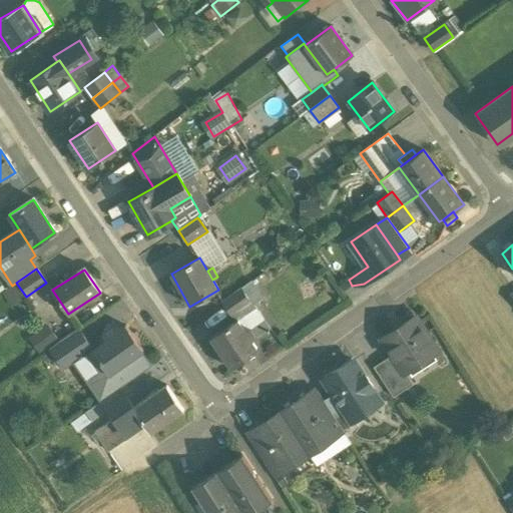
[(251,282),(241,289),(251,302),(253,305),(264,299),(251,282)]
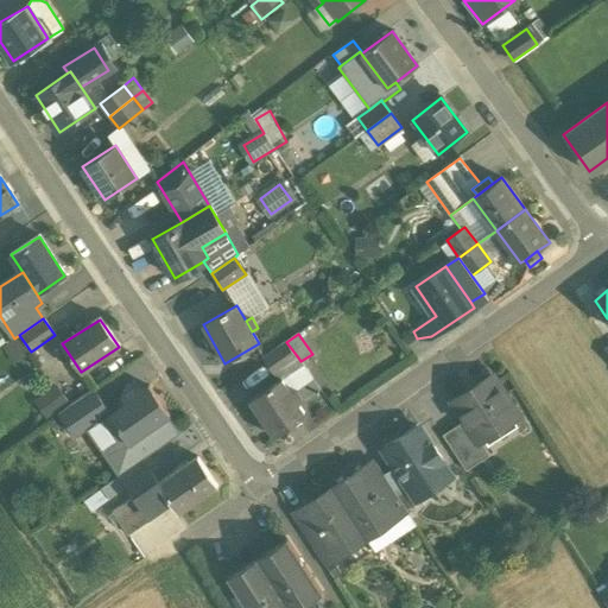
[(286,342),(264,359),(276,375),(277,373),(298,358),(286,342)]
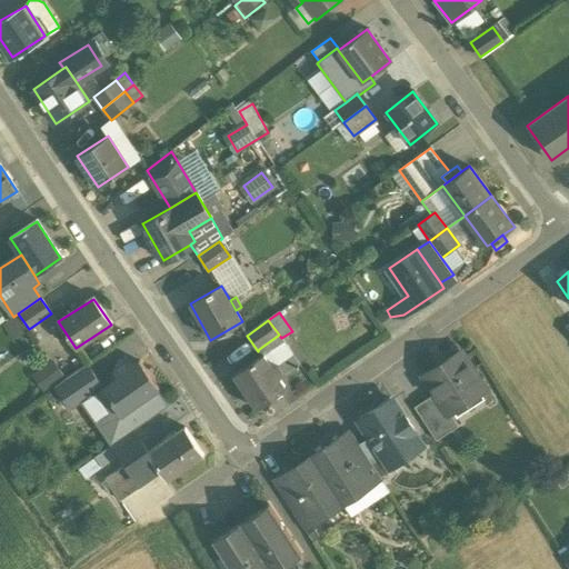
[(281,338),(279,335),(259,349),(263,355),(273,369),(279,365),(286,375),(300,363),(281,338)]
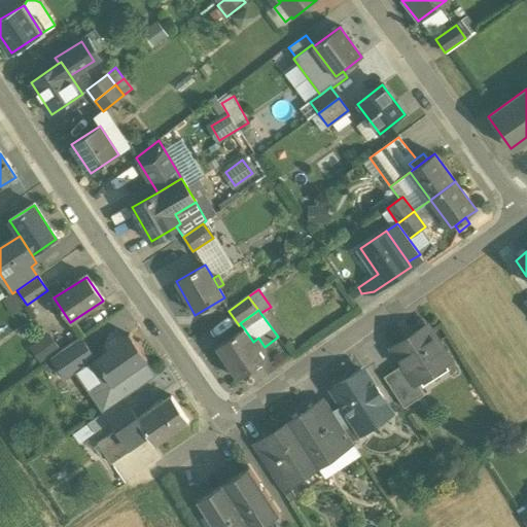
[(426,326),(392,348),(403,364),(416,383),(417,382),(449,361),(437,345),(438,344),(430,331),(429,331),(426,326)]
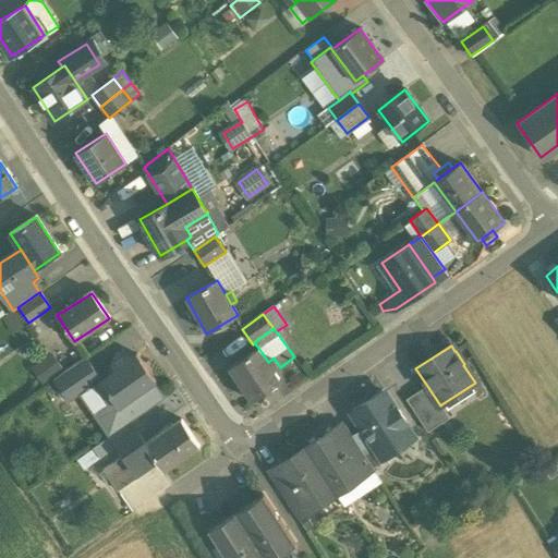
[(258,348),(230,367),(253,401),(281,381),(275,371),(268,362),(258,348)]
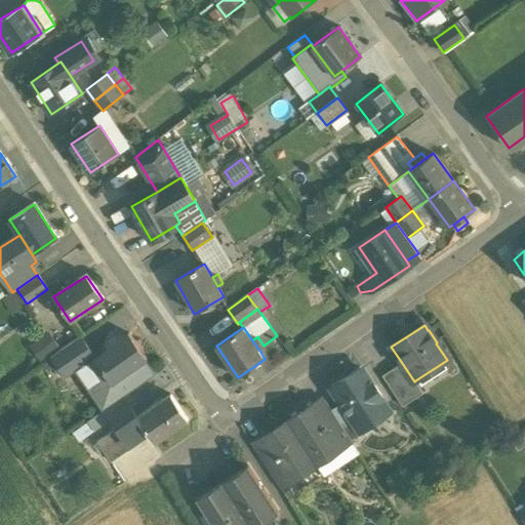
[(122,337),(111,332),(105,345),(107,349),(122,337)]
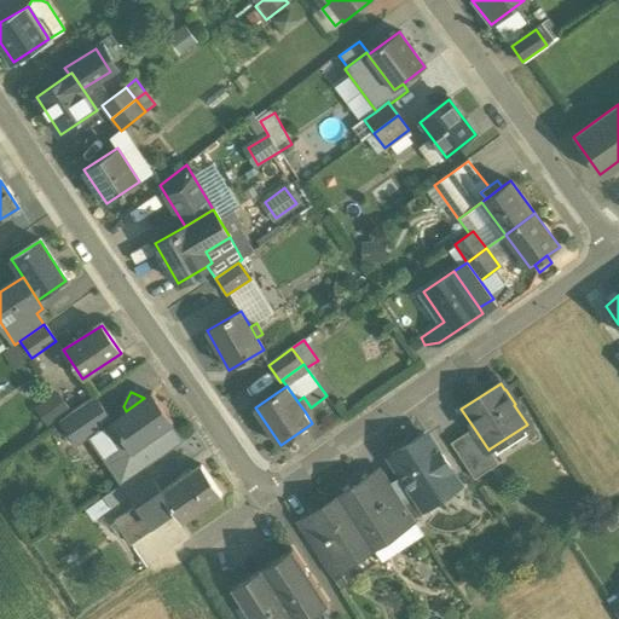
[(111,421),(126,443),(132,450),(171,424),(171,423),(151,394),(144,398),(126,411),(111,421)]
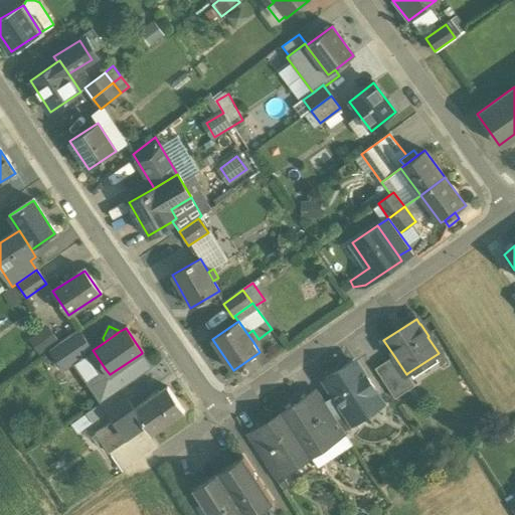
[(78,329),(49,350),(62,371),(93,350),(78,329)]
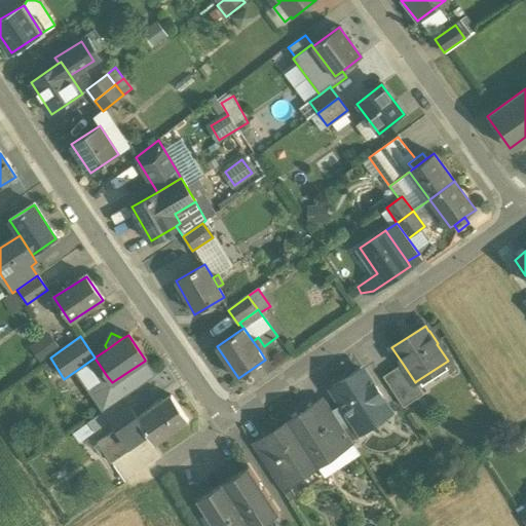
[(258,337),(253,341),(259,349),(264,346),(258,337)]
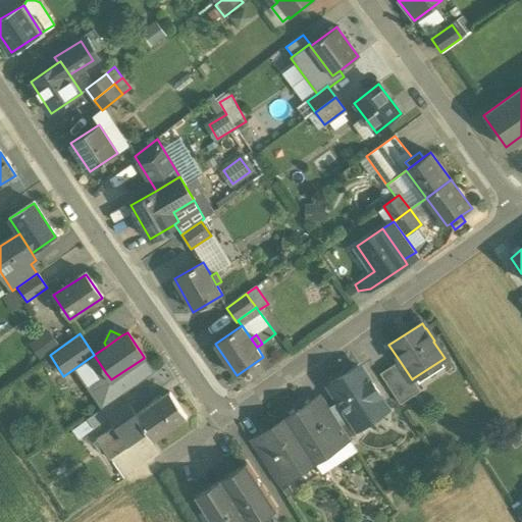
[(94,355),(73,369),(86,387),(106,373),(94,355)]
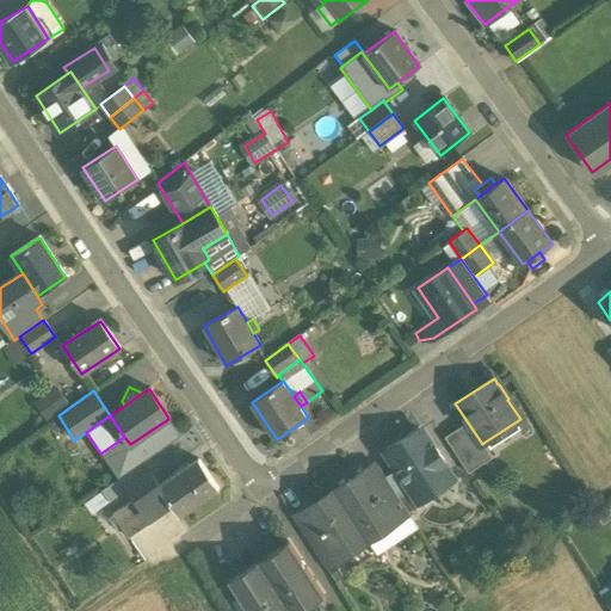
[(124,437),(100,454),(117,479),(142,462),(180,436),(168,419),(130,444),(124,437)]
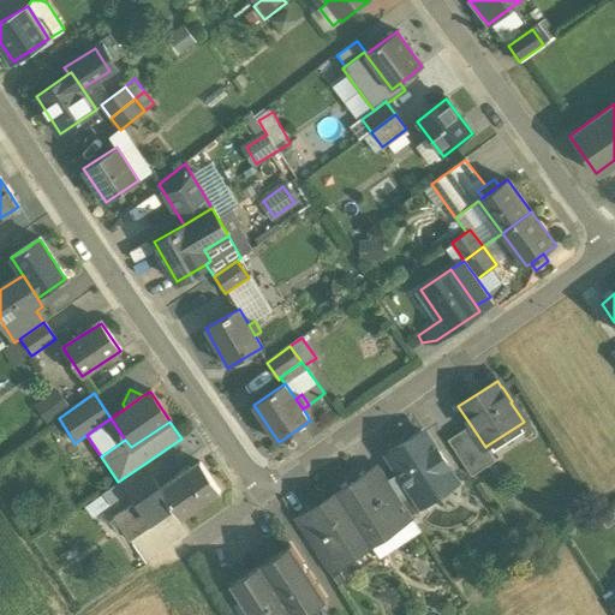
[(471,425),(448,440),(471,476),(496,460),(487,446),(485,447),(471,425)]
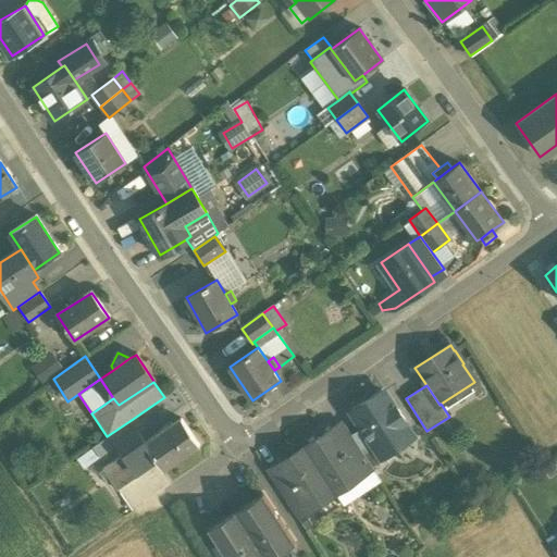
[(374,396),(359,406),(360,408),(353,412),(362,426),(379,452),(380,450),(394,442),(396,446),(413,435),(404,420),(406,419),(399,410),(397,410),(385,392),(375,398),(374,396)]
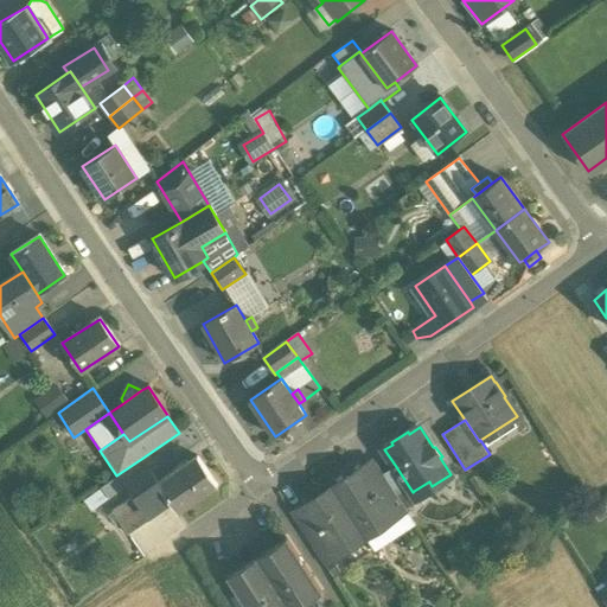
[(158,483),(170,500),(178,511),(216,485),(197,457),(158,483)]
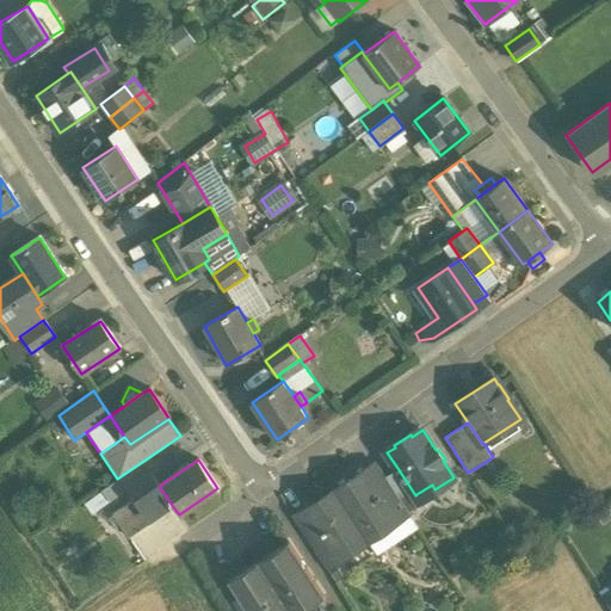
[(159,486),(142,462),(118,477),(147,519),(171,504),(159,486)]
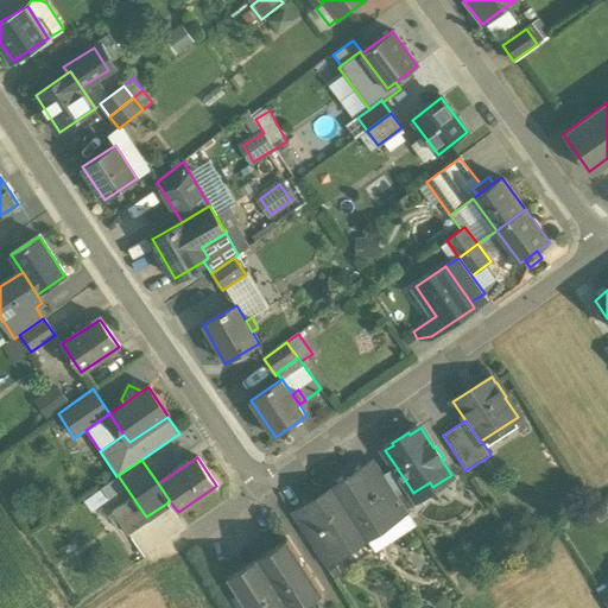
[(382,473),(374,461),(361,469),(385,505),(385,504),(397,496),(382,474),(382,473)]
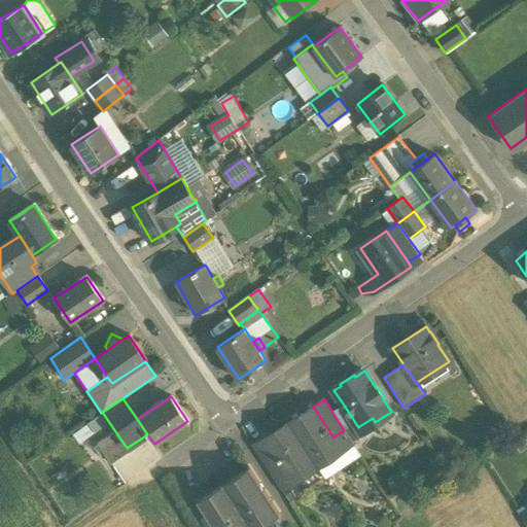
[(343,403),(331,411),(344,430),(352,442),(364,434),(359,426),(358,427),(343,403)]
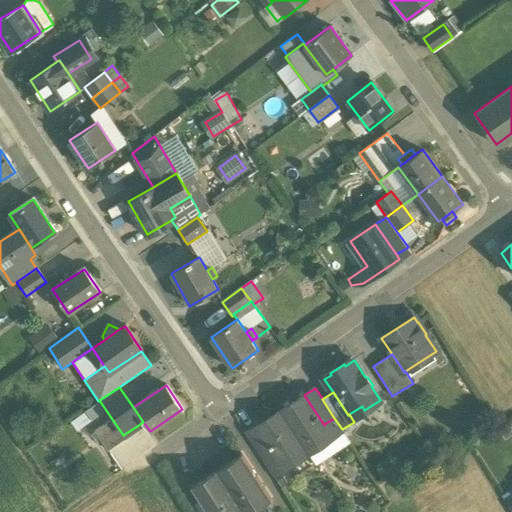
[(304,395),(280,411),(305,449),(330,433),(324,424),(324,425),(304,395)]
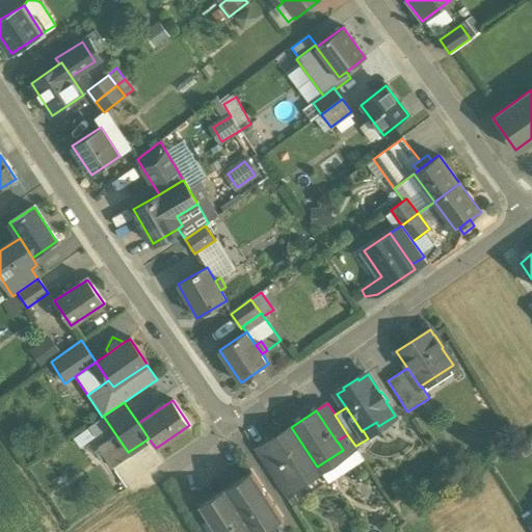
[(317,467),(291,427),(267,443),(287,474),(292,483),(317,467)]
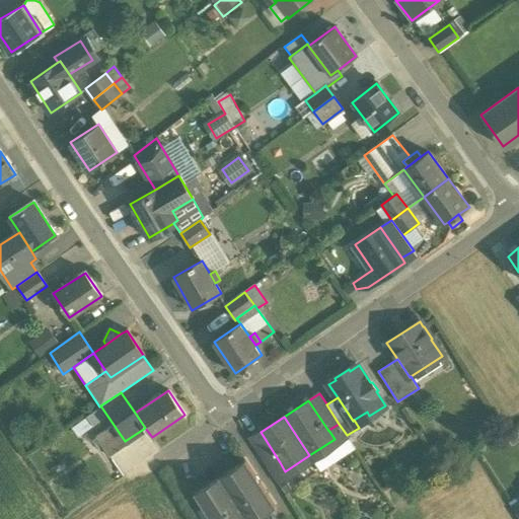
[(280,462),(261,432),(249,440),(269,469),(280,462)]
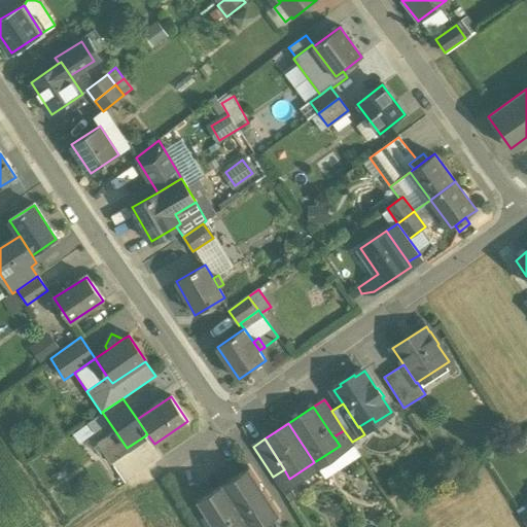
[(258,526),(280,514),(249,466),(222,484),(250,526),(258,526)]
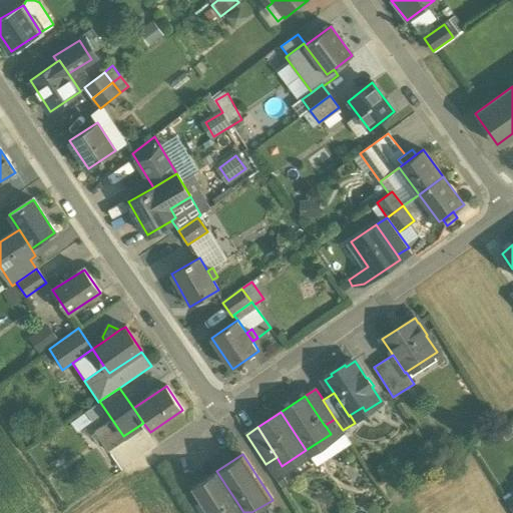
[(243,512),(216,471),(192,487),(201,501),(194,505),(199,512),(204,512),(208,511),(208,512),(243,512)]
